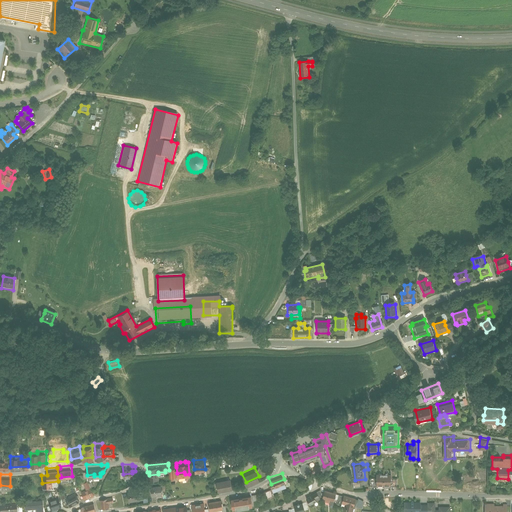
[(232,485),(230,474),(216,477),(217,488),(232,485)]
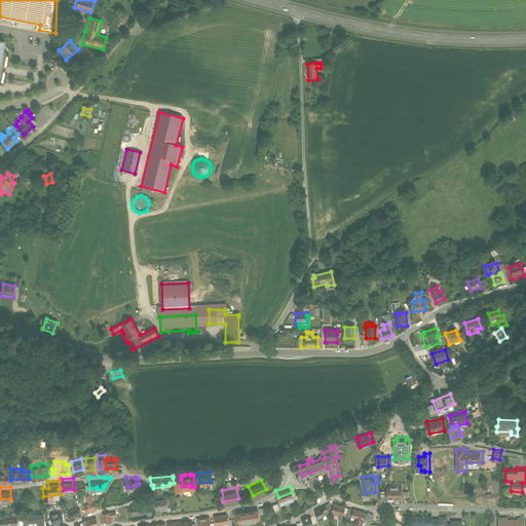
[(85,492),(88,498),(96,495),(94,490),(89,490),(85,492)]
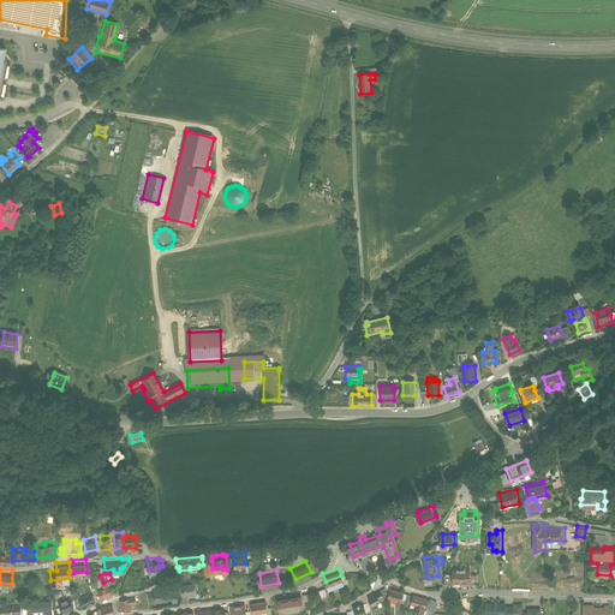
[(193,583),(192,579),(180,580),(181,583),(180,583),(180,589),(181,589),(183,592),(195,591),(193,587),(195,587),(195,583),(193,583)]
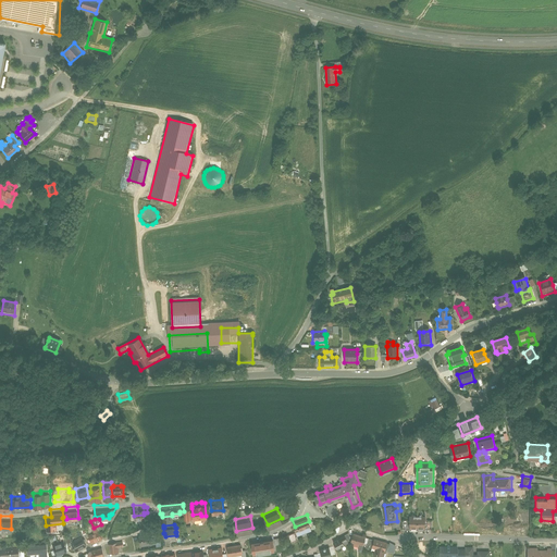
[(98,527),(88,530),(91,540),(101,536),(101,535),(104,534),(103,530),(100,531),(98,527)]
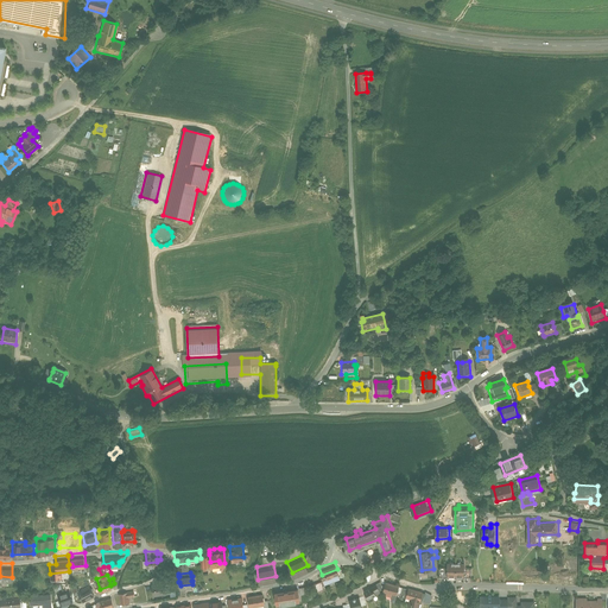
[(323,584),(321,576),(309,580),(312,588),(323,584)]
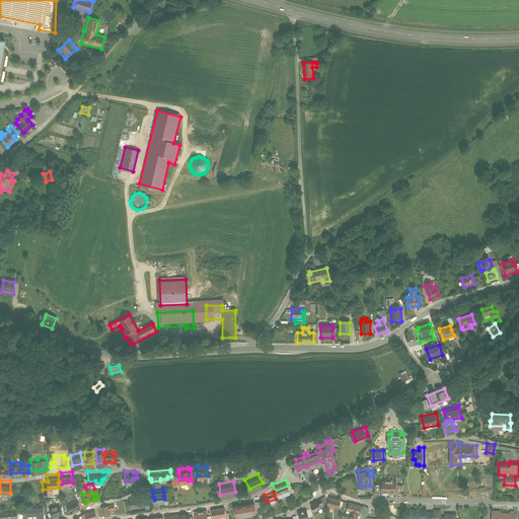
[(130,504),(142,503),(140,493),(129,495),(130,504)]
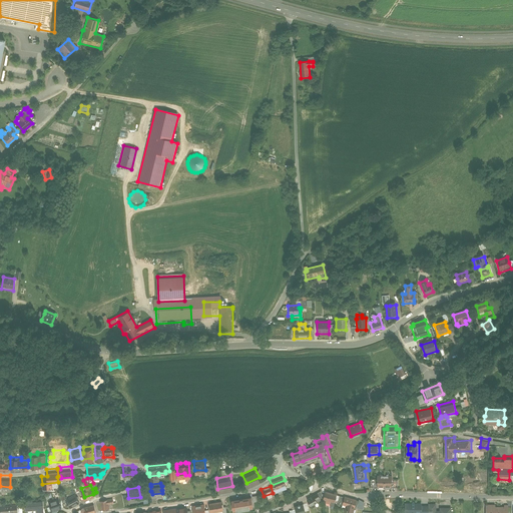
[(336,490),(325,487),(323,495),(325,496),(325,499),(334,501),(335,497),(336,491),(336,490)]
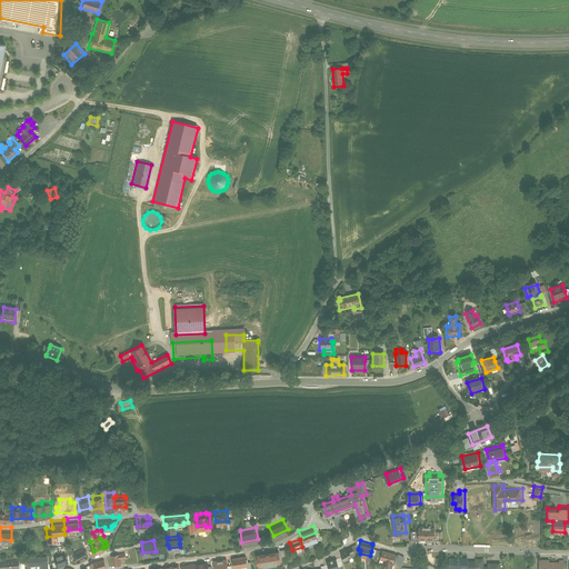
[(351,542),(339,548),(343,556),(355,550),(351,542)]
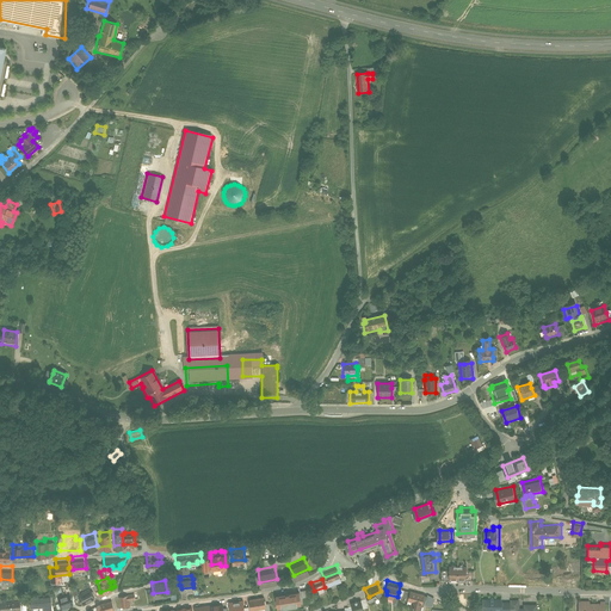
[(90,585),(90,584),(78,588),(82,600),(94,594),(93,591),(94,591),(92,584),(90,585)]
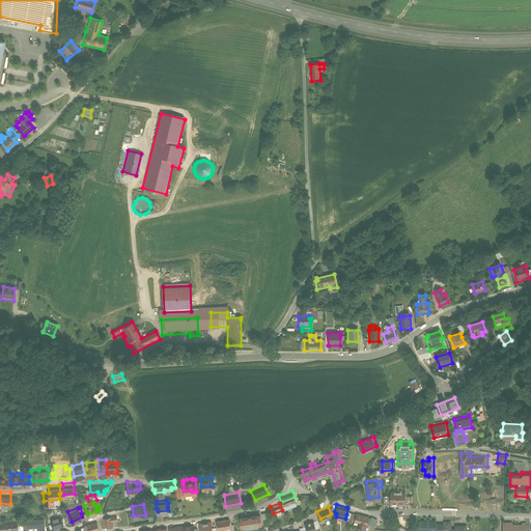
[(259,509),(239,512),(241,524),(261,521),(260,515),(259,509)]
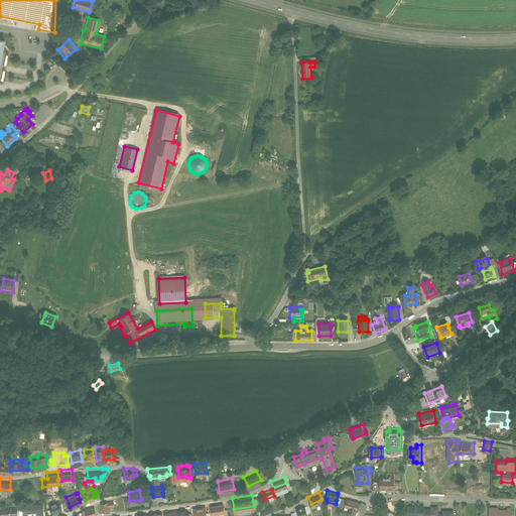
[(346,495),(345,496),(344,501),(344,503),(347,504),(345,512),(354,514),(356,505),(358,499),(358,498),(346,495)]
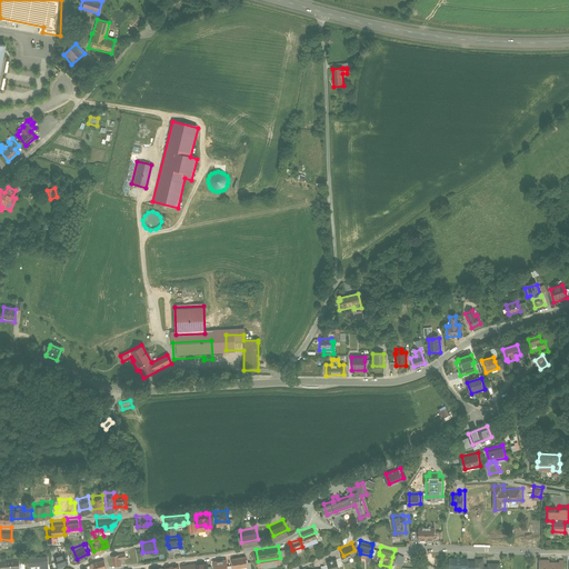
[(65,548),(53,551),(57,563),(69,560),(65,548)]
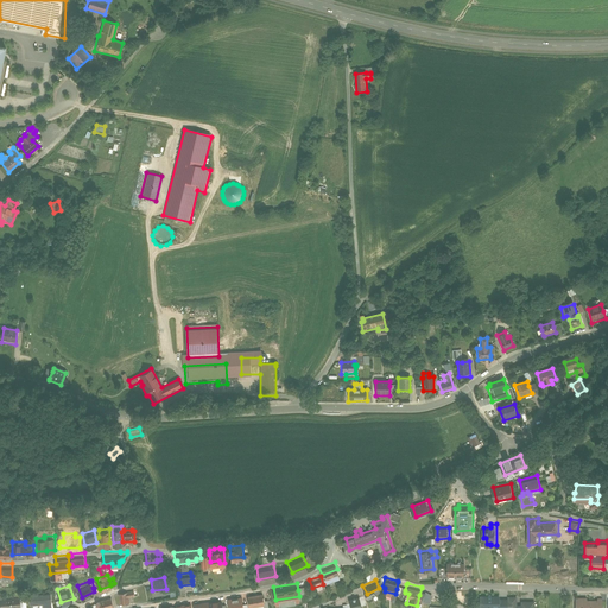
[(133,586),(118,589),(120,599),(130,597),(128,593),(134,591),(133,586)]
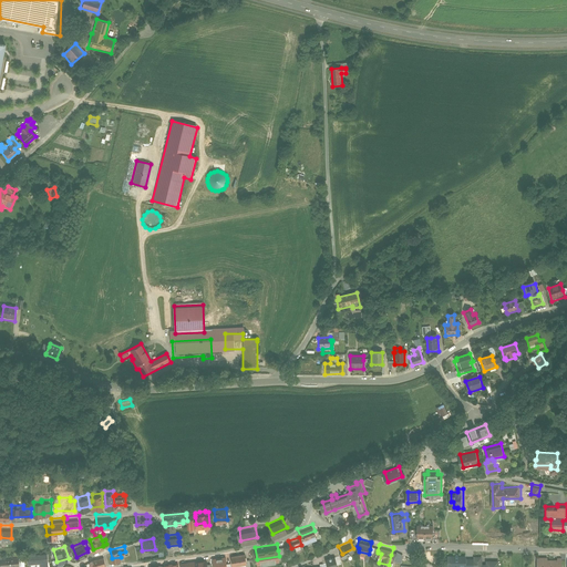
[(48,566),(48,549),(27,550),(28,560),(39,559),(39,566),(48,566)]
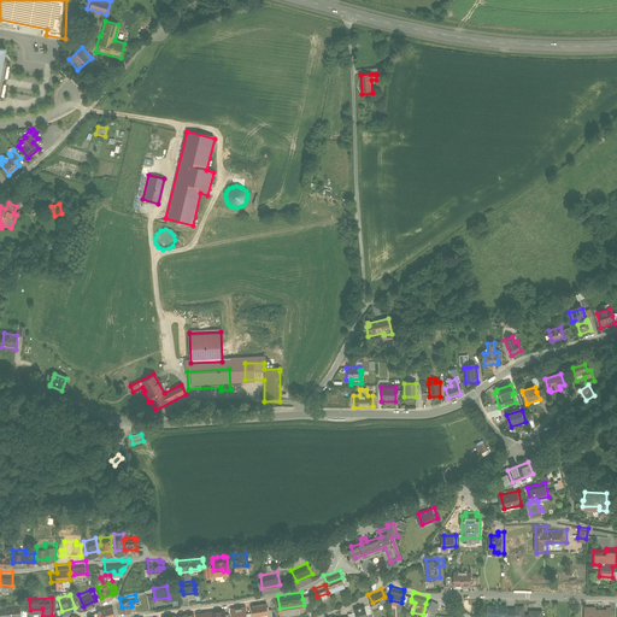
[(266,598),(251,600),(253,611),(266,609),(268,609),(268,605),(268,601),(266,601),(266,598)]
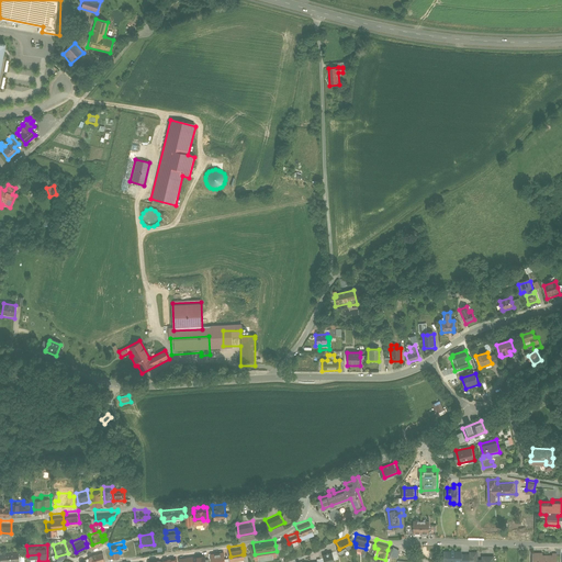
[(19,561),(20,561),(20,559),(25,559),(24,549),(23,549),(22,547),(19,548),(19,549),(2,550),(0,549),(0,561),(19,561)]
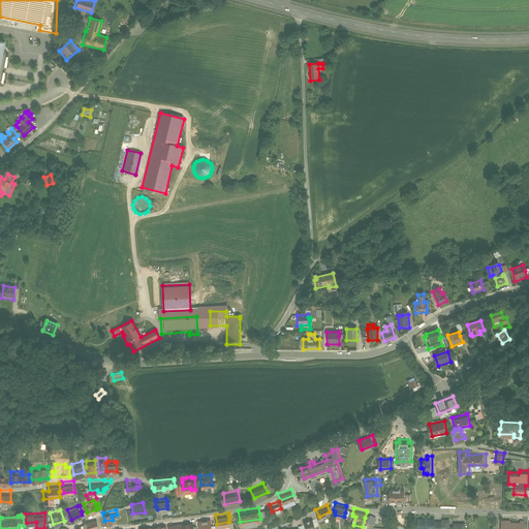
[(435,525),(435,518),(435,515),(418,515),(418,525),(419,525),(419,528),(425,528),(426,526),(435,525)]
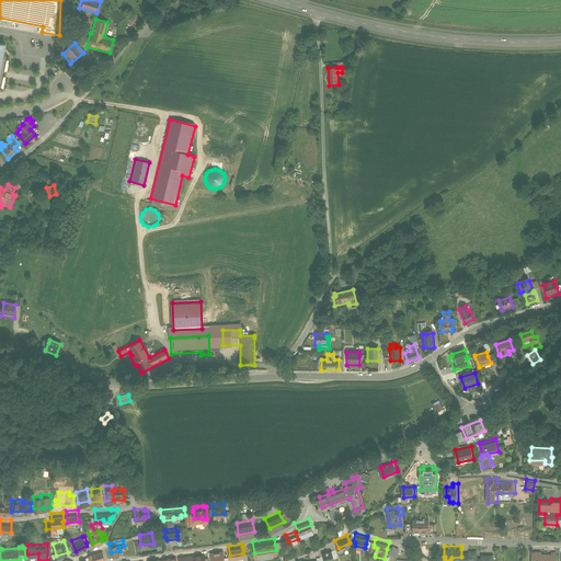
[(222,547),(209,548),(210,560),(215,560),(225,560),(222,547)]
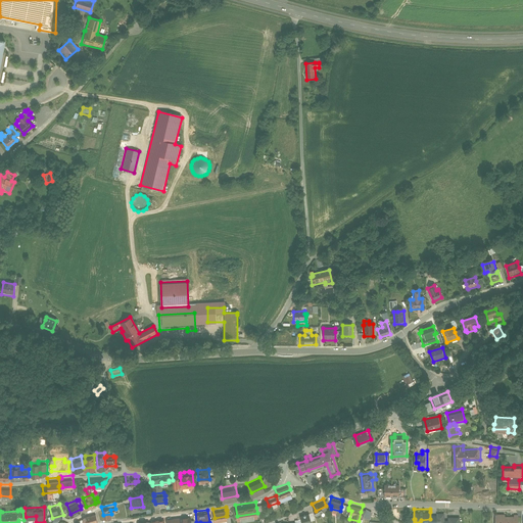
[(95,511),(82,514),(84,522),(97,518),(95,511)]
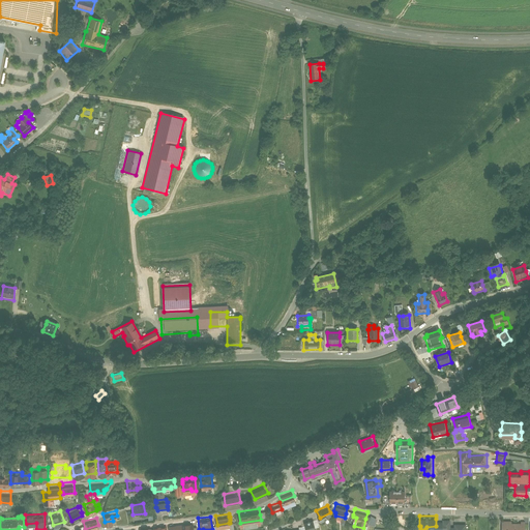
[(304,520),(305,522),(306,529),(316,529),(315,524),(313,518),(304,520)]
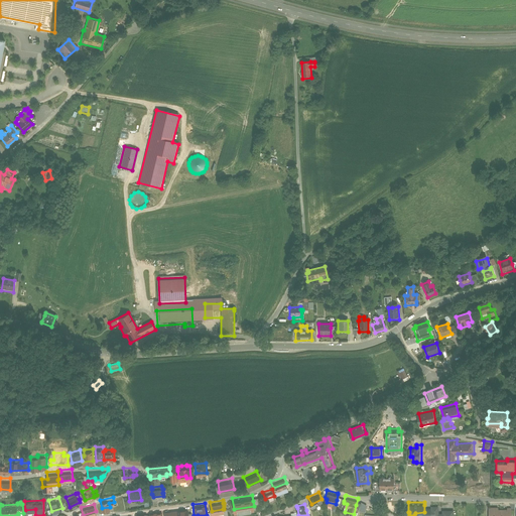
[(513,509),(513,506),(509,506),(509,507),(500,507),(500,505),(496,505),(490,505),(490,515),(512,515),(512,509),(513,509)]
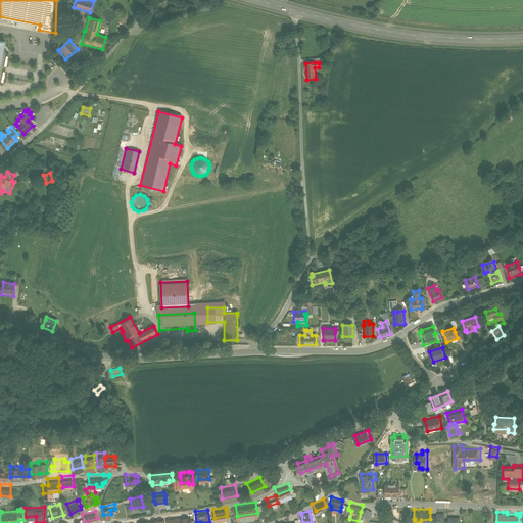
[(190,513),(179,514),(180,520),(183,520),(182,522),(191,522),(191,516),(190,513)]
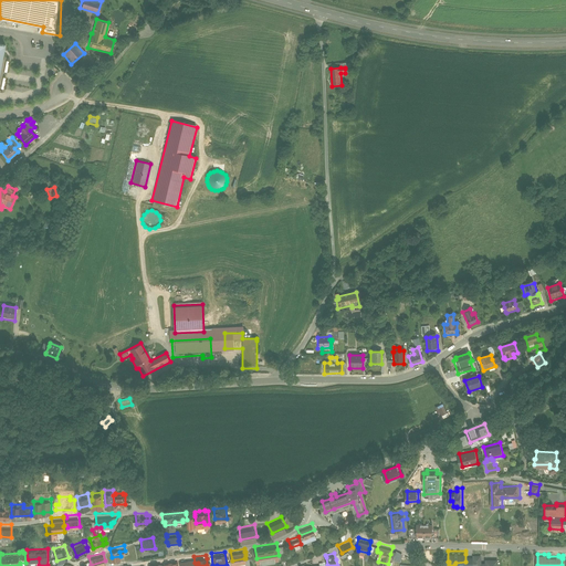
[(194,556),(179,557),(180,565),(191,565),(195,565),(195,563),(194,556)]
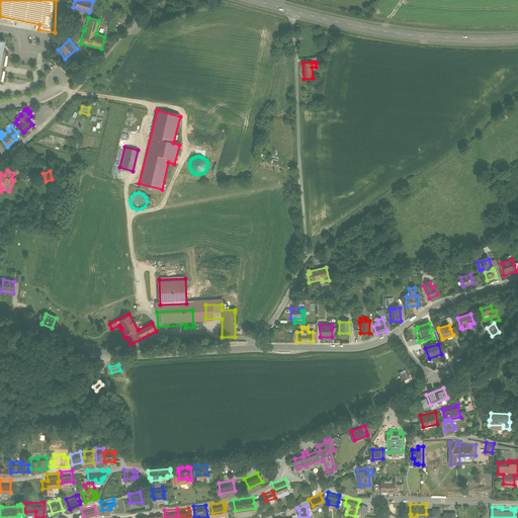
[(440,511),(436,512),(436,515),(436,517),(455,517),(455,509),(444,509),(444,511),(440,511)]
